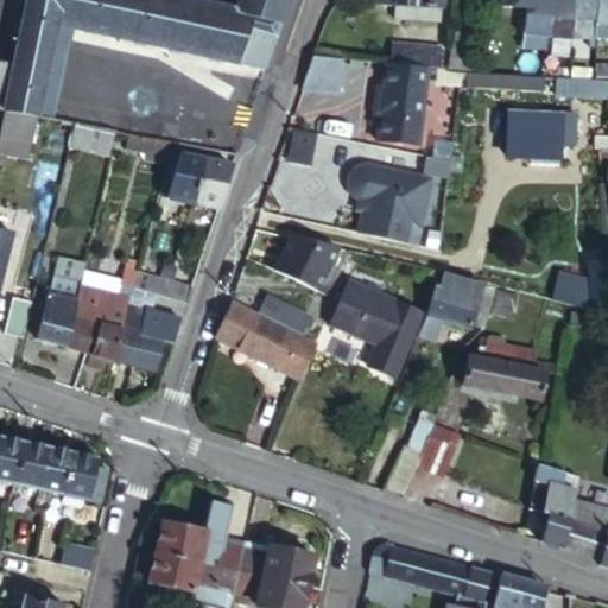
[(249,32),(277,40),(289,0),(239,0),(239,1),(232,0),(30,0),(7,111),(39,115),(75,122),(113,130),(114,119),(59,111),(38,106),(57,24),(76,29),(181,51),(177,73),(192,76),(196,56),(240,65),(249,32)]
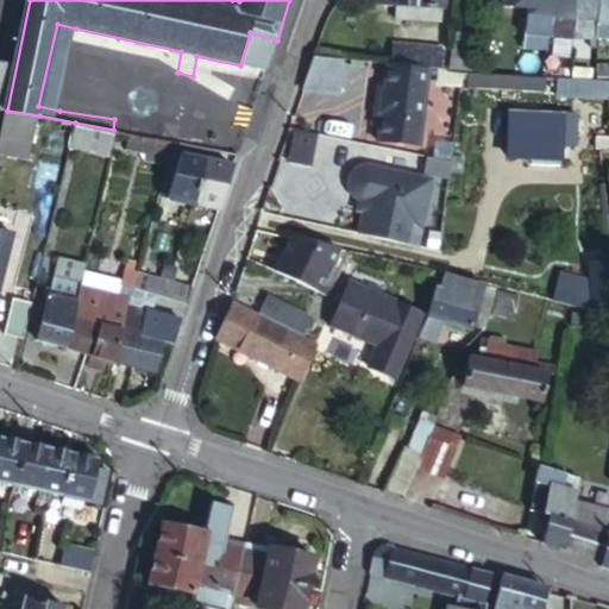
[(554,16),(554,0),(532,0),(532,13),(554,16)]
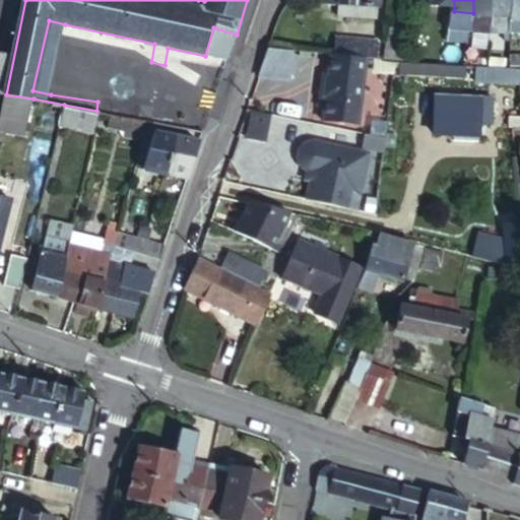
[(493,14),(493,0),(473,0),(473,13),(486,14),(493,14)]
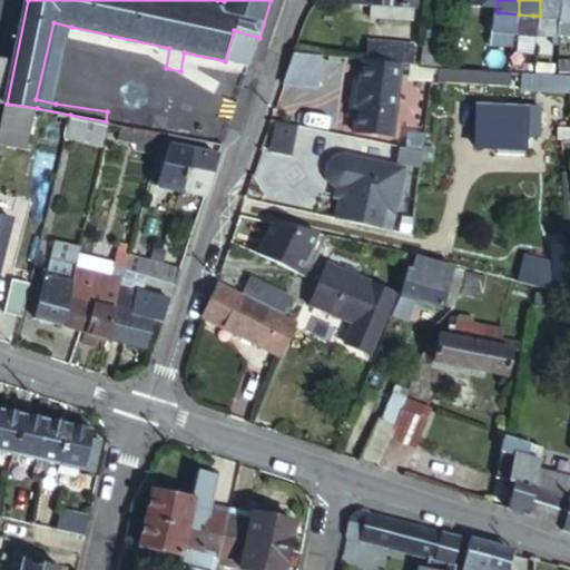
[(562,17),(562,0),(540,0),(540,16),(562,17)]
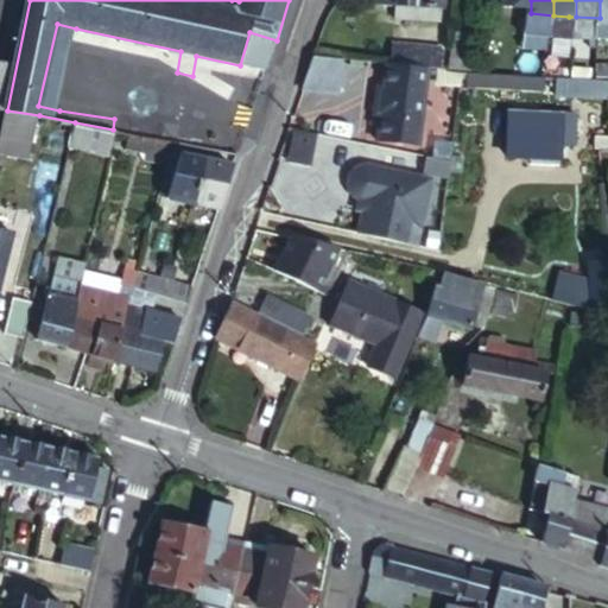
[(553,16),(531,13),(524,46),(546,50),(553,16)]
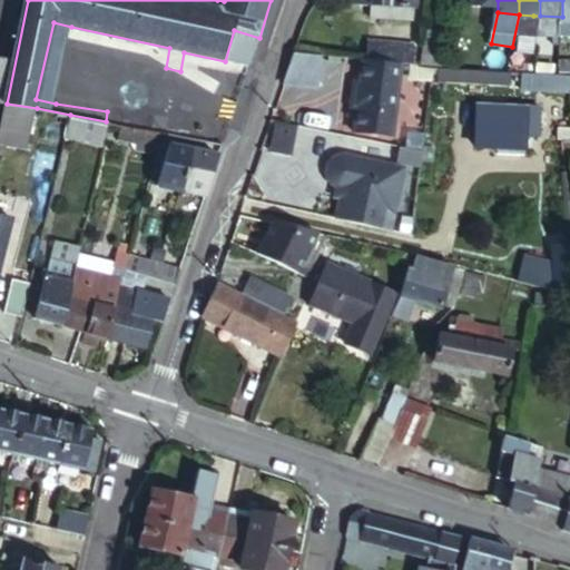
[(537,35),(540,16),(533,16),(531,33),(537,35)]
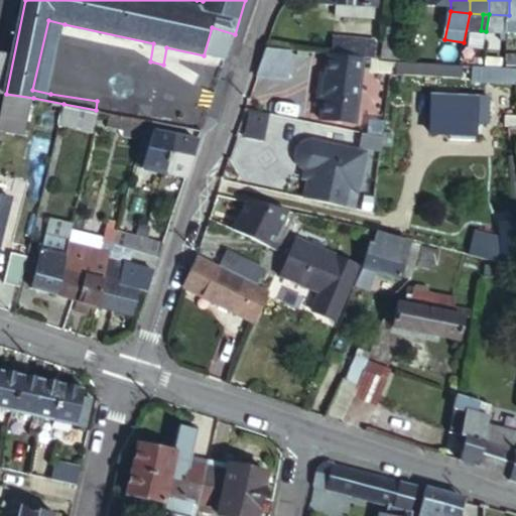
[(50,94),(65,24),(48,20),(32,90),(50,94)]
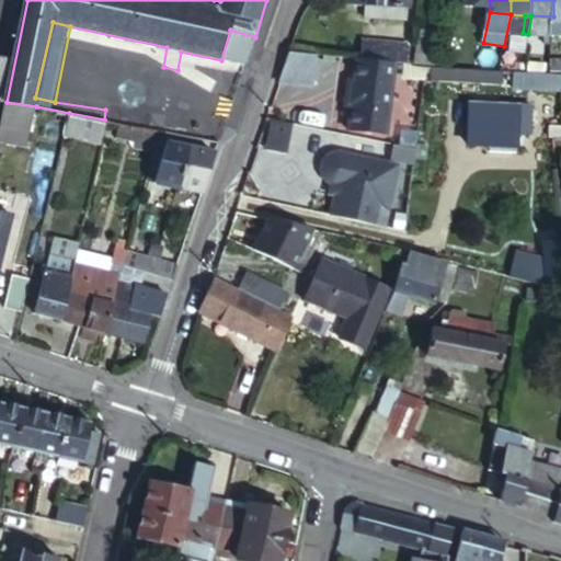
[(435,59),(439,30),(421,29),(416,57),(435,59)]
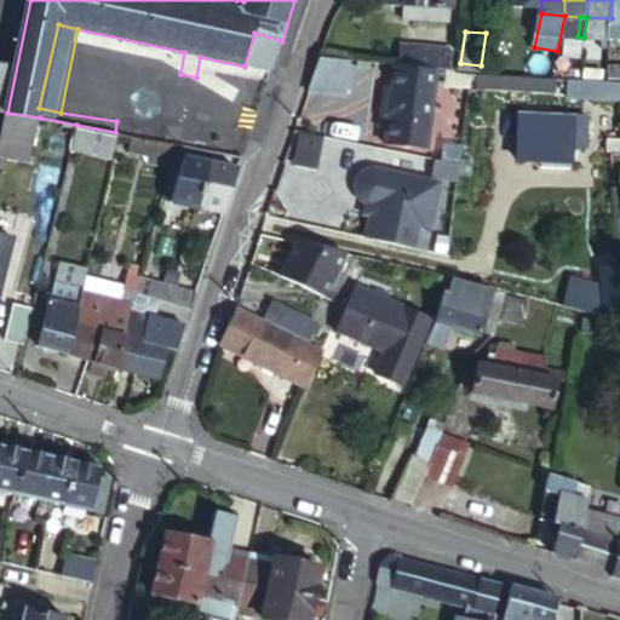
[(400,63),(440,67),(448,68),(451,46),(402,42),(400,63)]
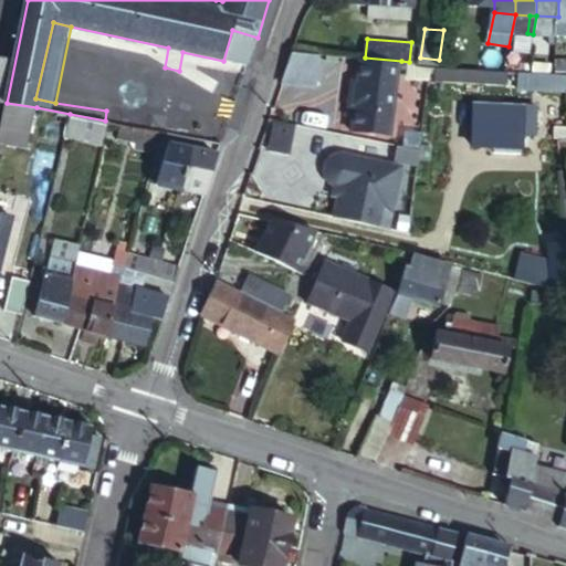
[(322,52),(295,50),(285,79),(317,83),(322,52)]
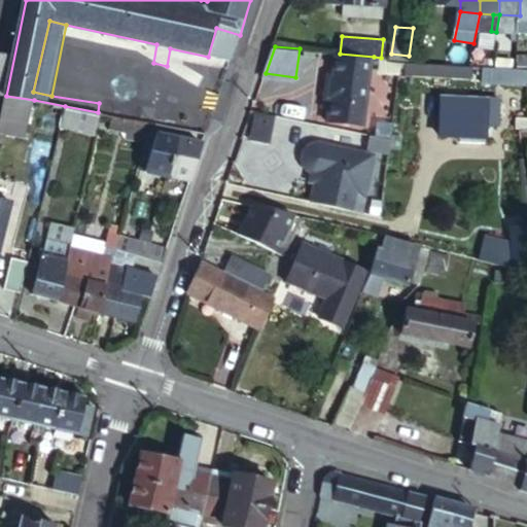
[(506,48),(495,48),(484,47),(483,63),(503,64),(504,55),(506,55),(506,48)]
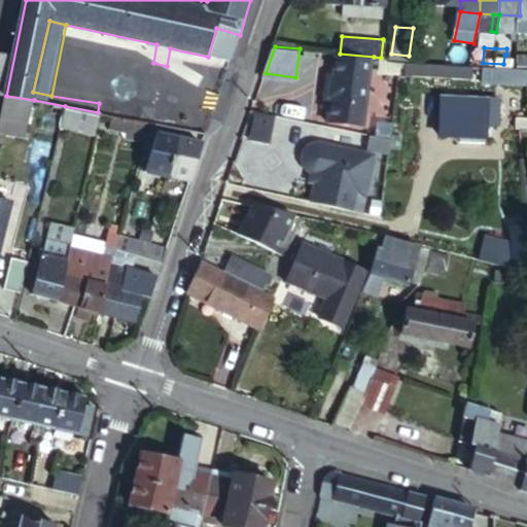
[(0,51),(0,89),(4,90),(11,55),(0,51)]
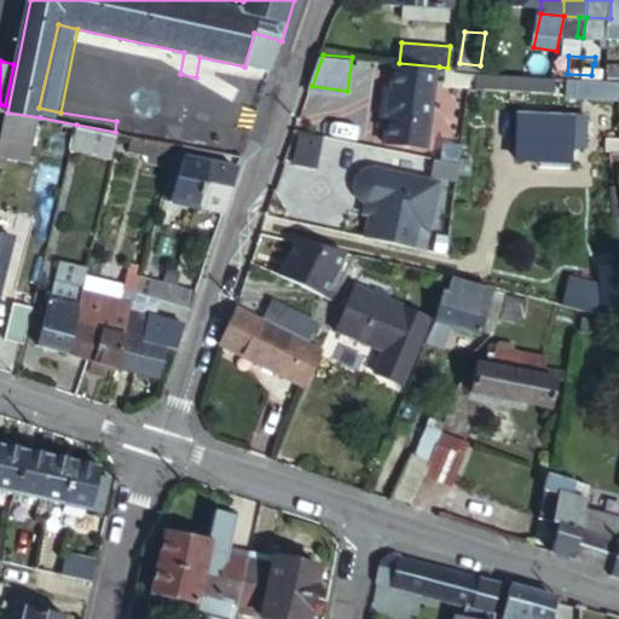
[(618,62),(615,63),(608,62),(608,76),(618,75),(618,62)]
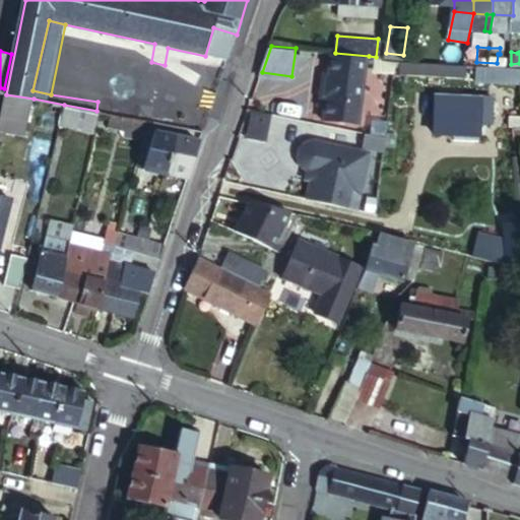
[(335,53),(334,53),(326,119),(362,122),(369,56),(335,53)]
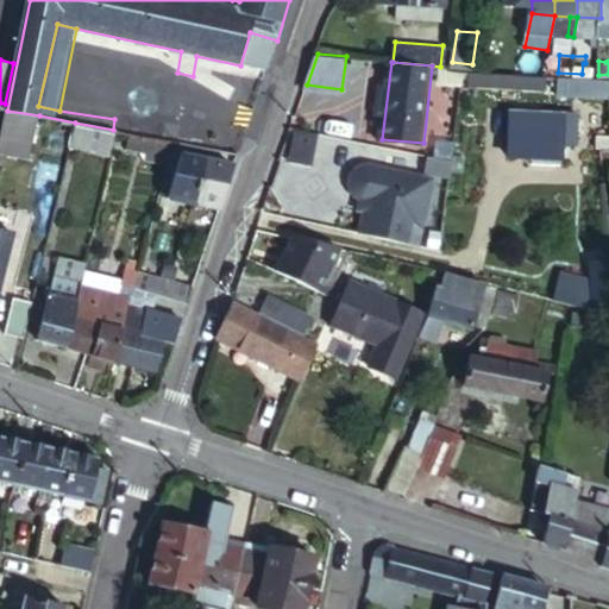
[(541,76),(468,74),(466,88),(523,93),(523,92),(557,94),(557,77),(541,76)]
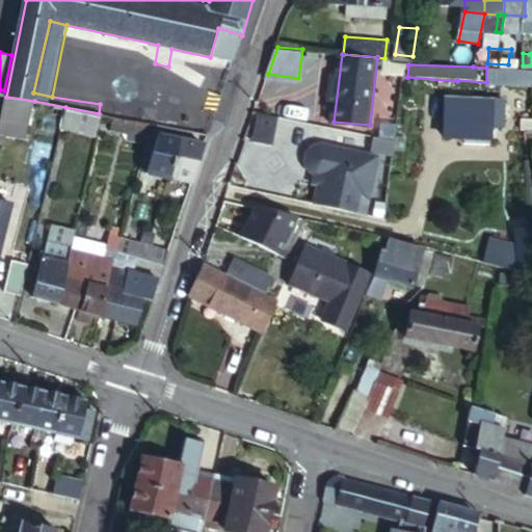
[(486,68),(486,82),(531,84),(531,70),(522,70),(486,68)]
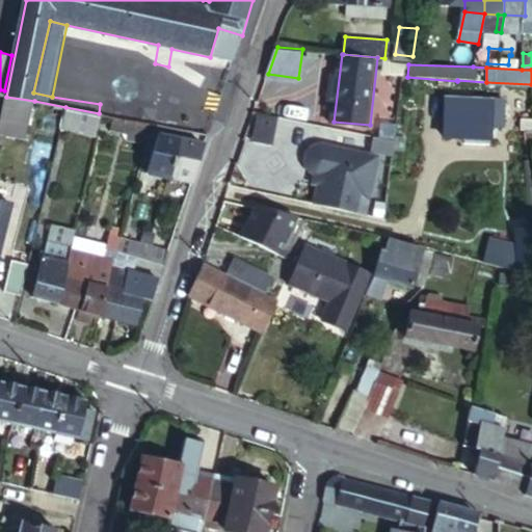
[(0,132),(29,138),(34,101),(6,97),(0,122),(0,132)]
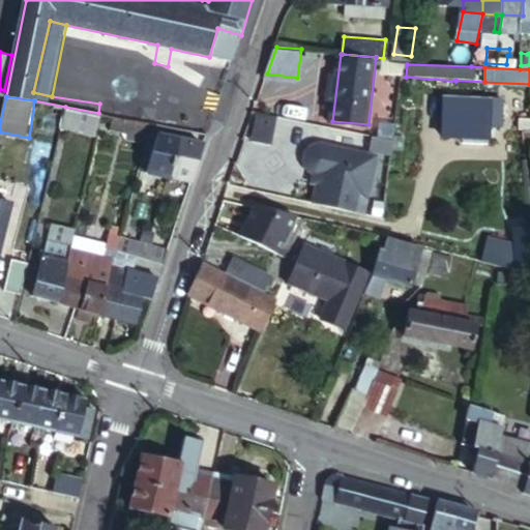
[(491,97),(443,96),(441,131),(466,133),(466,126),(491,127),(491,97)]
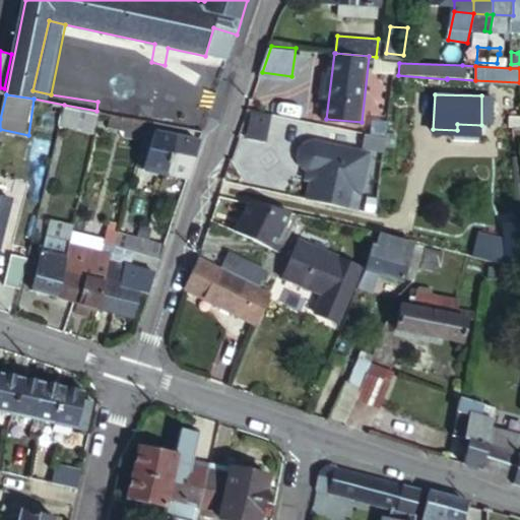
[(100,111),(96,111),(64,105),(59,125),(95,134),(100,111)]
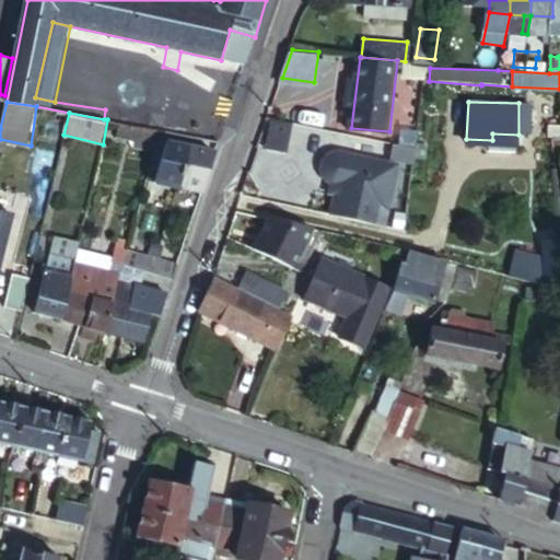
[(156,181),(202,189),(214,148),(189,143),(189,138),(182,136),(181,143),(164,140),(156,181)]
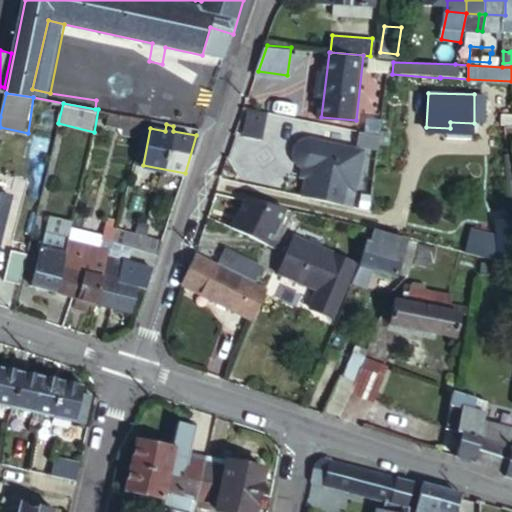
[(304,195),(353,206),(365,150),(311,138),(301,141),(297,147),(295,153),(297,161),(305,167),(309,168),(304,195)]
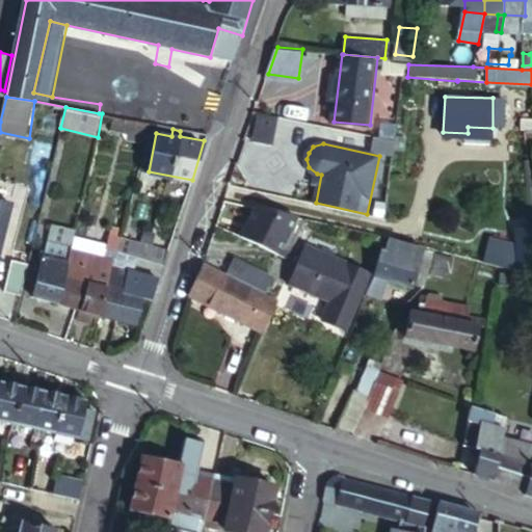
[(257,208),(243,236),(284,255),(301,217),(257,208)]
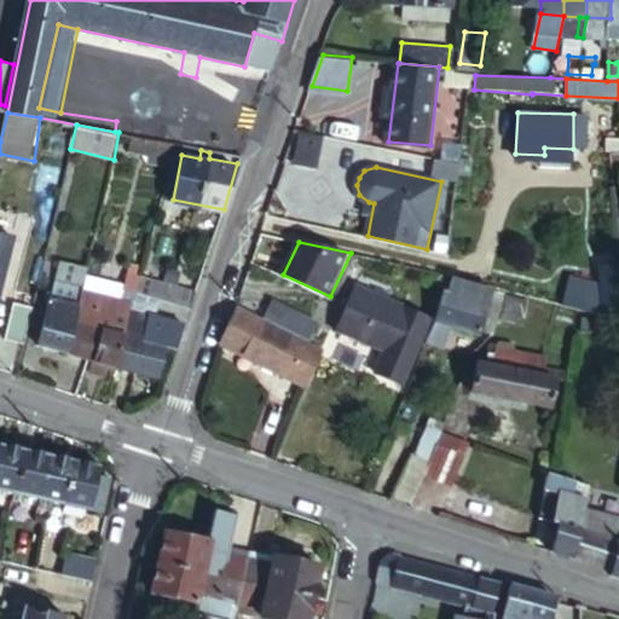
[(91,273),(92,267),(67,261),(62,278),(88,287),(91,273)]
